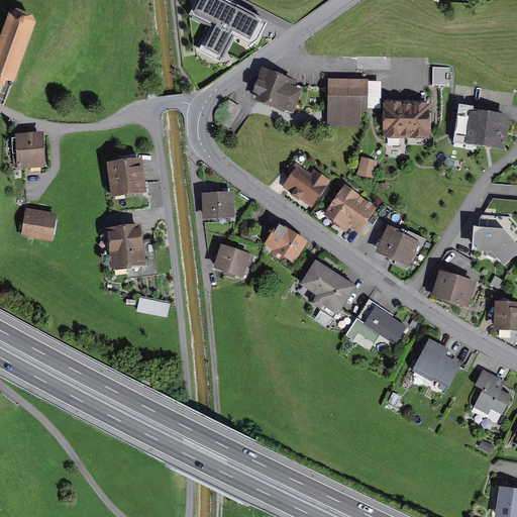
[(222,0),(197,0),(189,15),(210,26),(197,52),(220,63),(233,37),(254,47),(268,22),(222,0)]
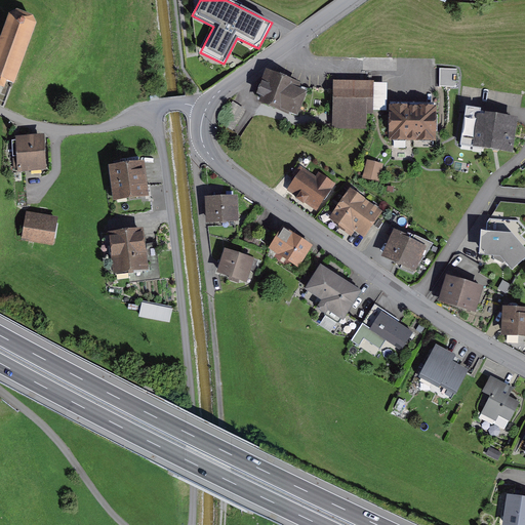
[(12,84),(32,27),(8,18),(0,42),(0,86),(1,87),(3,81),(12,84)]
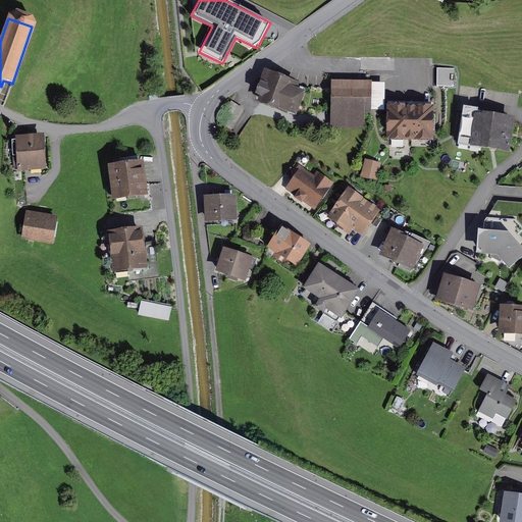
[(265,72),(255,99),(297,115),(307,89),(265,72)]
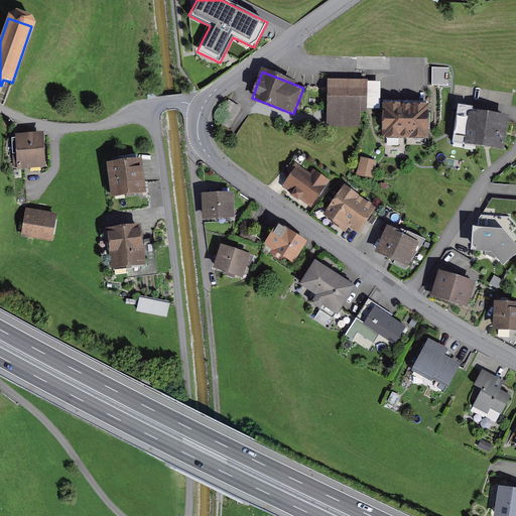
[(329,78),(326,122),(360,124),(363,81),(329,78)]
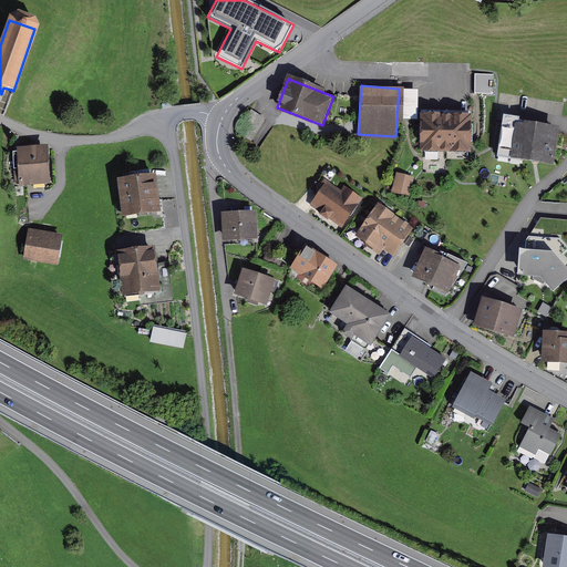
[(266,122),(253,111),(238,130),(251,141),(266,122)]
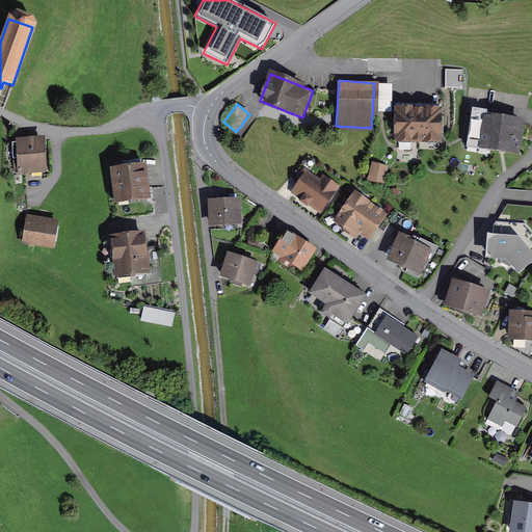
[(440,107),(396,107),(396,139),(439,140),(440,107)]
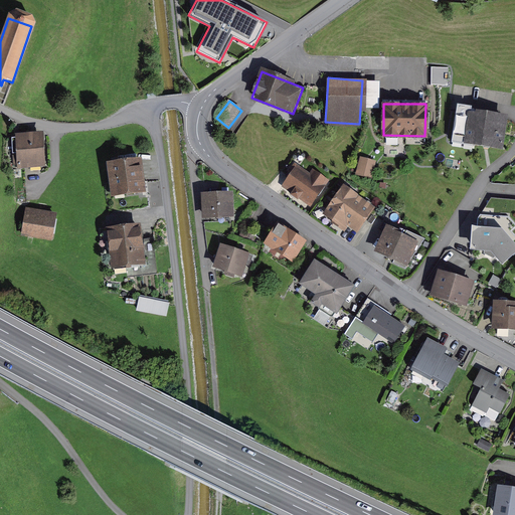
[(468,112),(464,142),(502,148),(507,117),(468,112)]
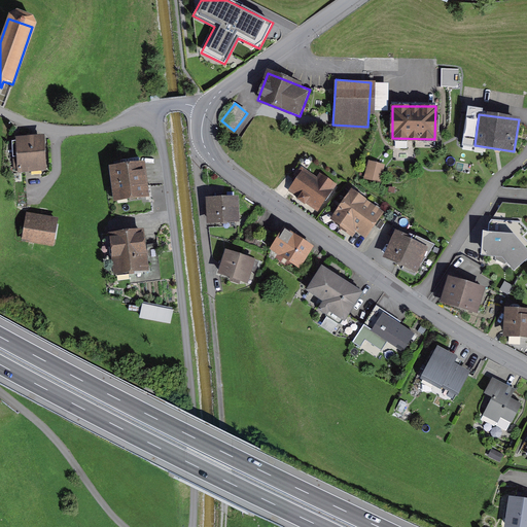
[(44,137),(12,137),(11,173),(43,174),(44,137)]
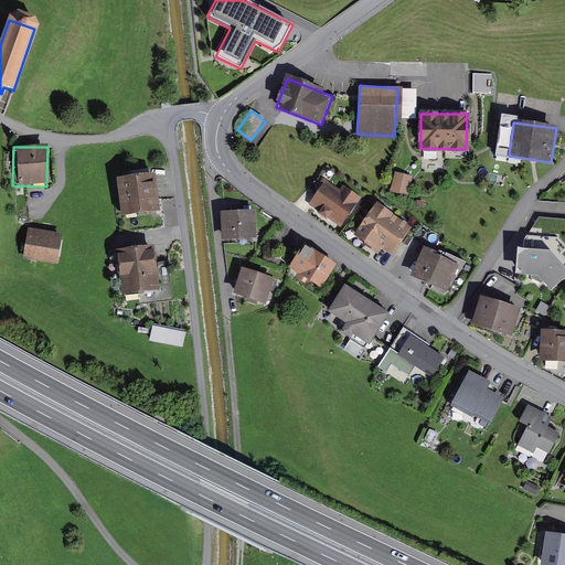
[(412,174),(397,172),(394,191),(407,194),(412,174)]
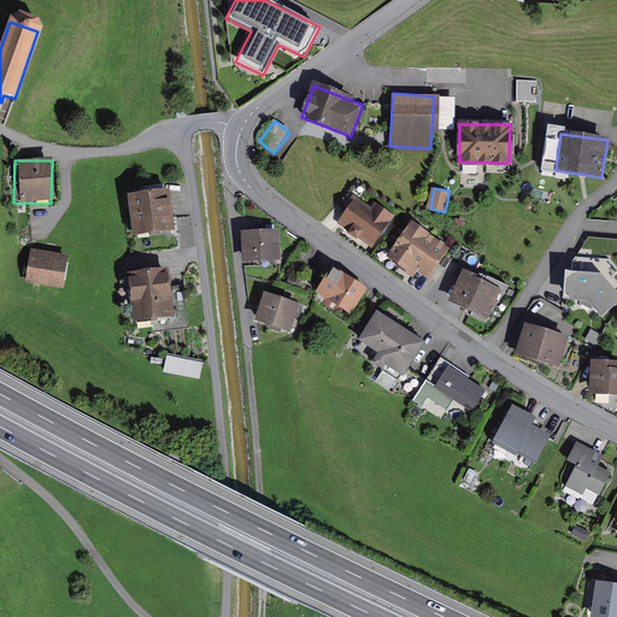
[(170,192),(127,194),(129,233),(172,230),(170,192)]
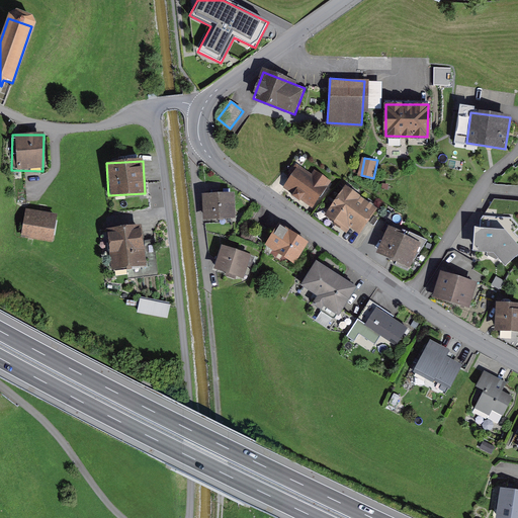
[(284,189),(308,207),(329,181),(306,162),(284,189)]
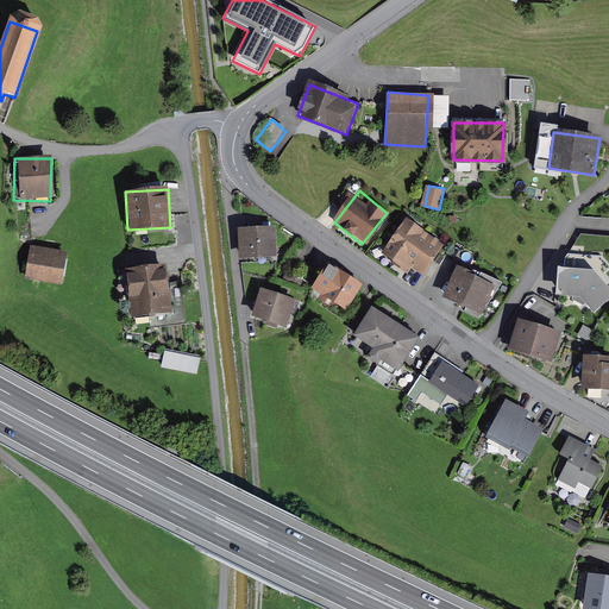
[(403,219),(383,248),(405,263),(422,276),(443,246),(403,219)]
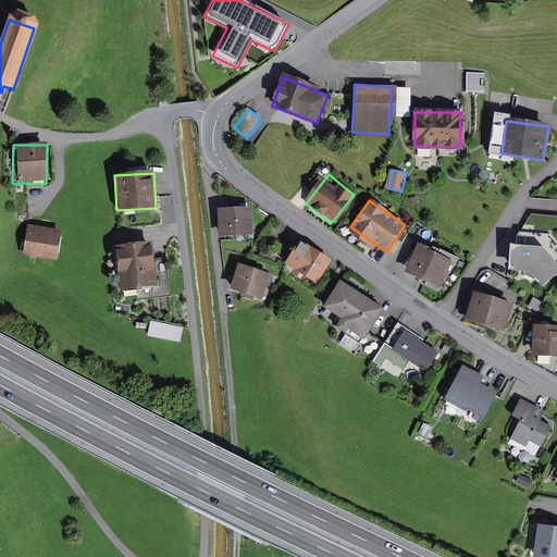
[(254,210),(219,210),(220,238),(252,237),(254,210)]
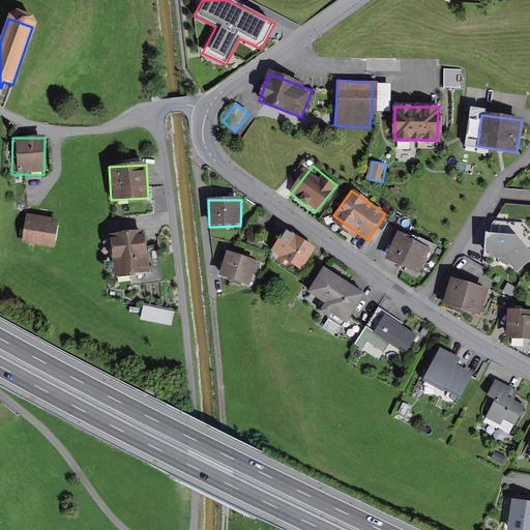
[(59,222),(26,215),(21,243),(54,248),(59,222)]
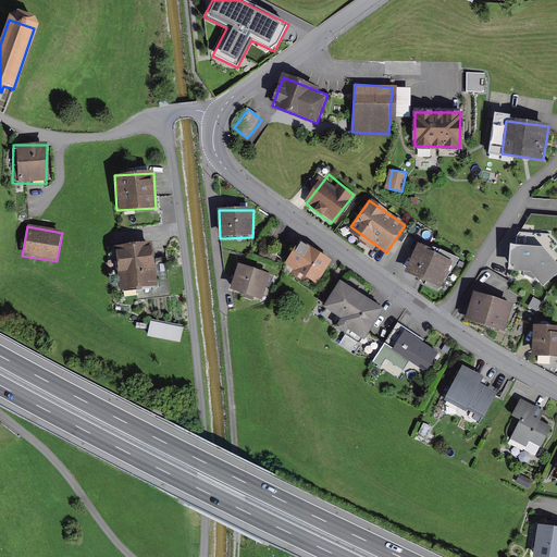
[(299,239),(283,263),(311,282),(327,258),(299,239)]
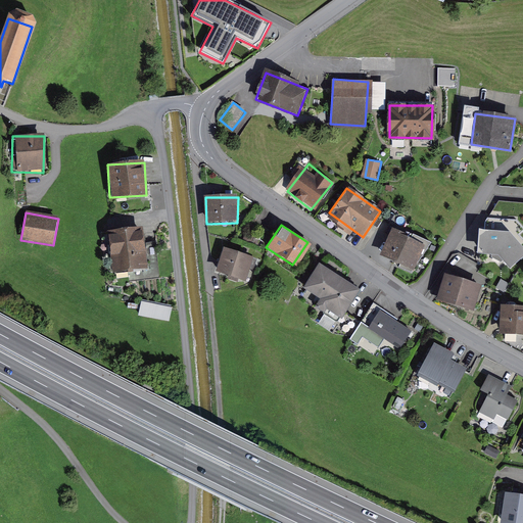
[(393,228),(380,251),(412,269),(425,245),(393,228)]
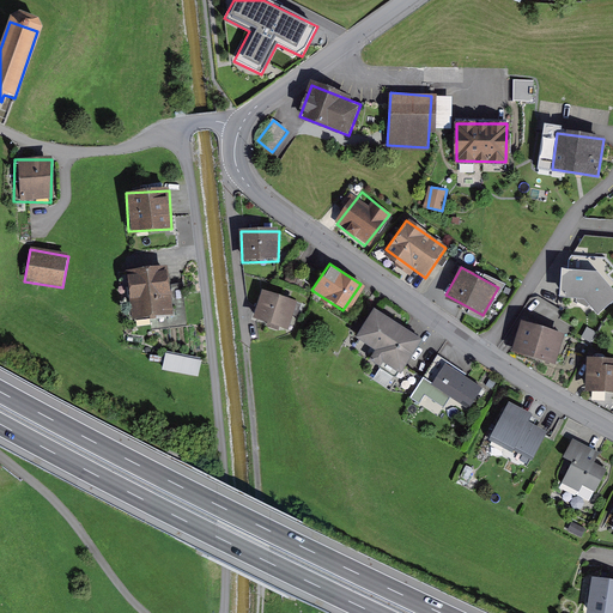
[(612,289),(598,272),(563,267),(558,297),(584,299),(598,314),(612,302),(612,289)]
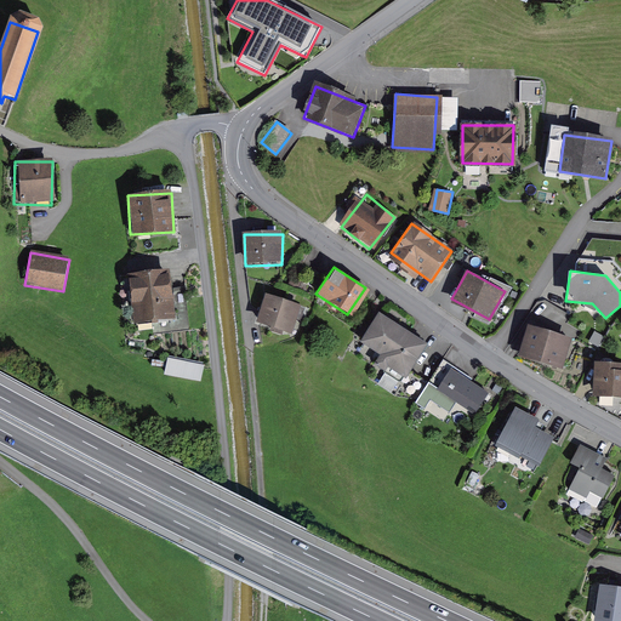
[(165,274),(120,279),(125,326),(177,322),(175,290),(166,291),(165,274)]
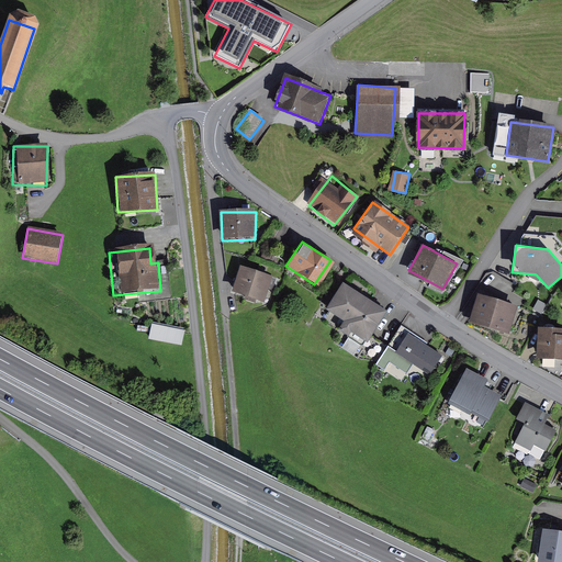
[(244,267),(235,293),(265,303),(274,278),(244,267)]
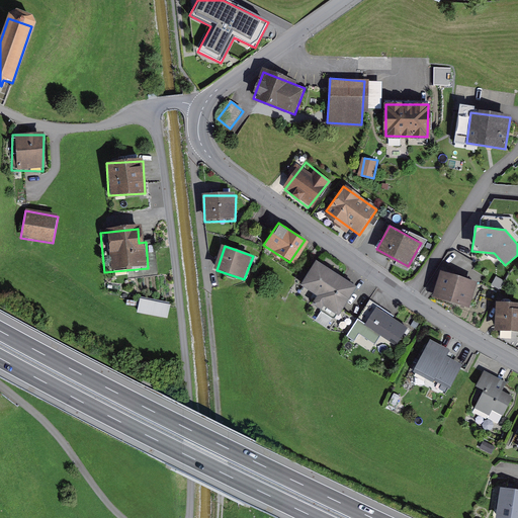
[(356,288),(317,263),(301,285),(319,296),(315,303),(337,318),(356,288)]
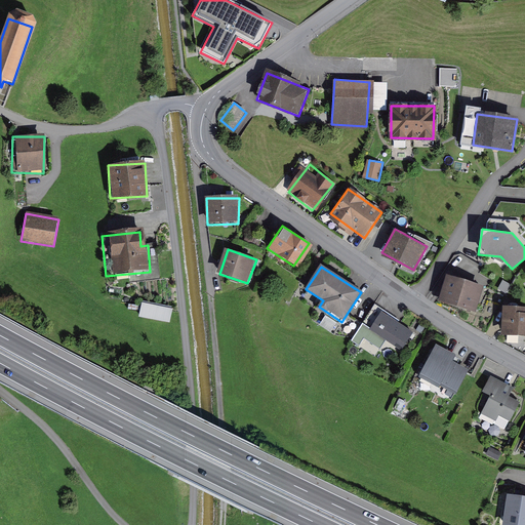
[(485,286),(449,275),(441,300),(477,311),(485,286)]
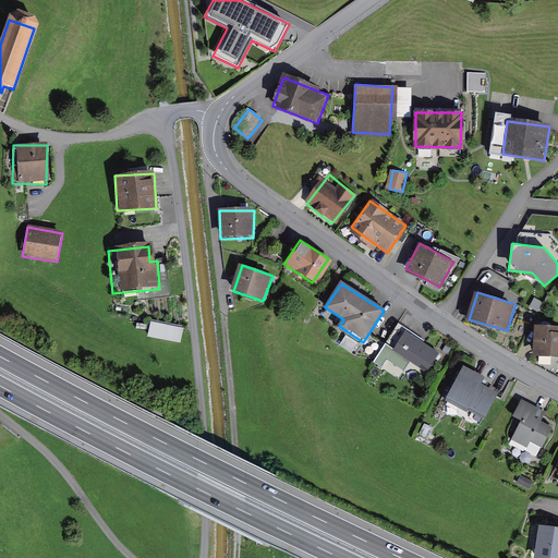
[(152,318),(149,334),(183,337),(184,322),(152,318)]
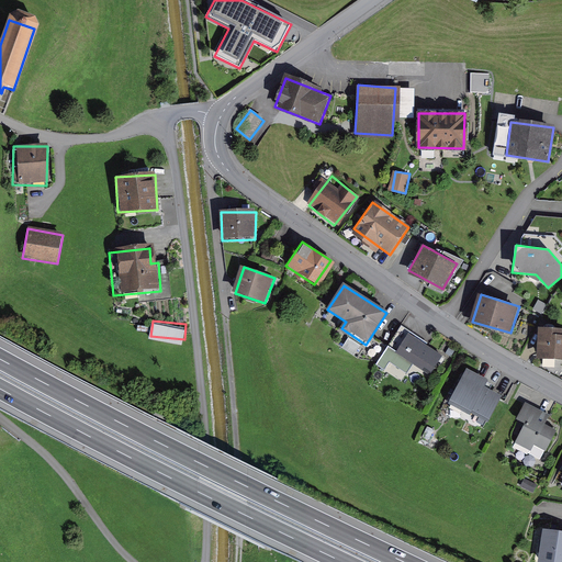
[(561,334),(537,333),(536,359),(561,360),(561,334)]
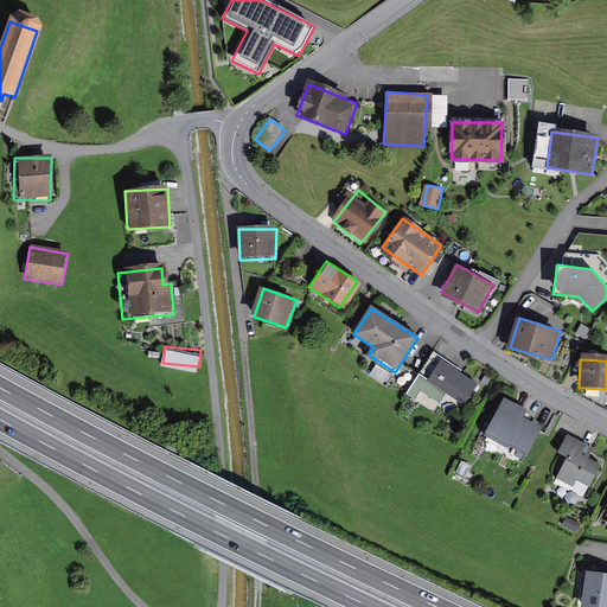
[(439,360),(423,385),(464,410),(479,385),(439,360)]
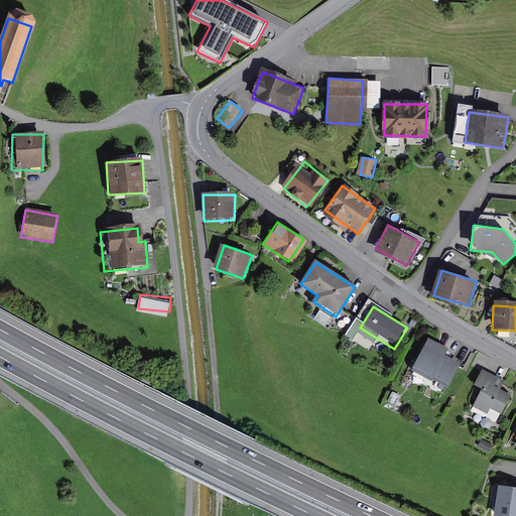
[(452,352),(428,341),(414,370),(449,387),(461,364),(447,359),(452,352)]
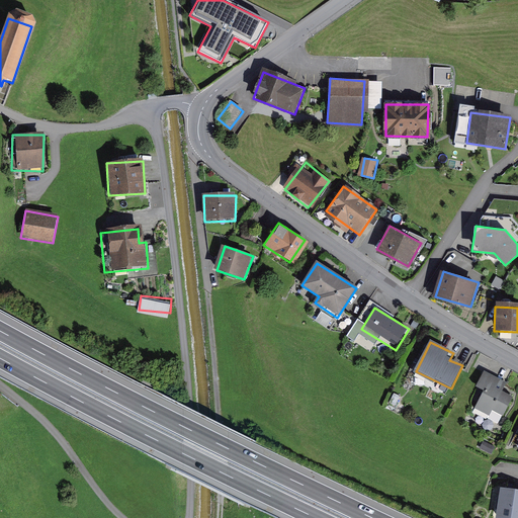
[(480,370),(470,387),(481,393),(473,407),(500,420),(511,400),(499,393),(504,382),(480,370)]
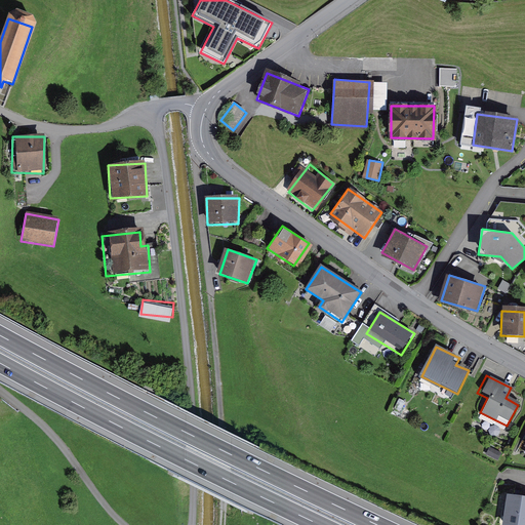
[(524,524),(524,498),(503,495),(498,524),(505,524),(524,524)]
